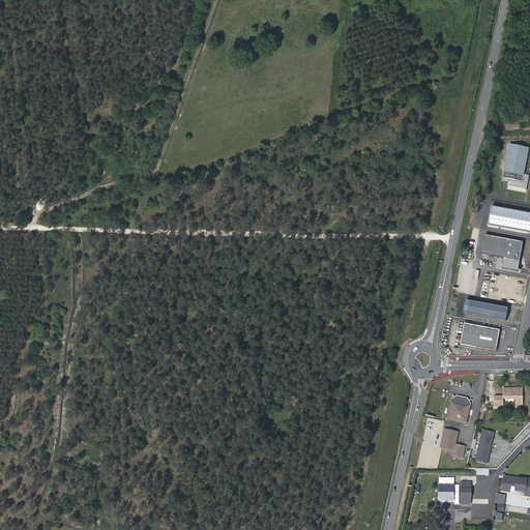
[(524,174),(528,147),(509,144),(503,178),(509,179),(508,186),(525,189),(527,181),(524,180),(526,174),(524,174)]
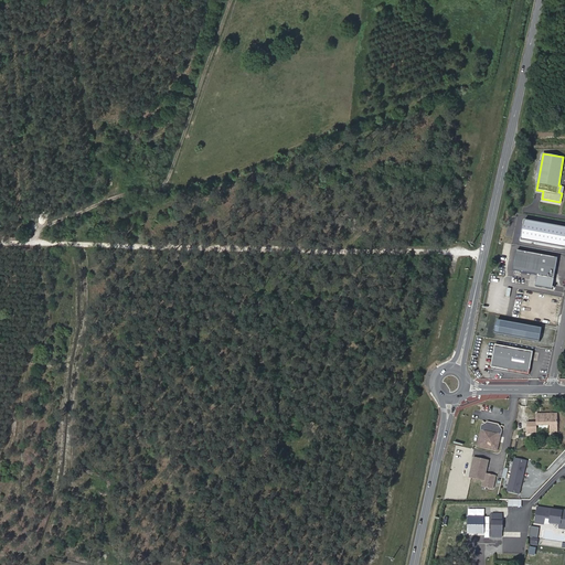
[(554,278),(558,258),(518,251),(513,270),(537,275),(554,278)]
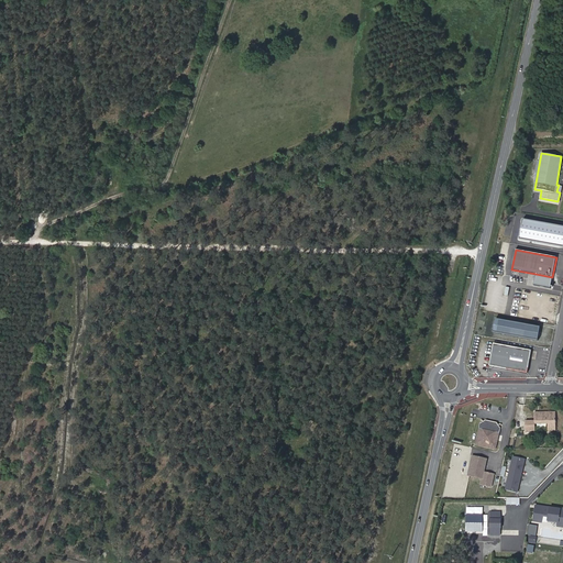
[(552,277),(536,274),(533,285),(551,288),(552,277)]
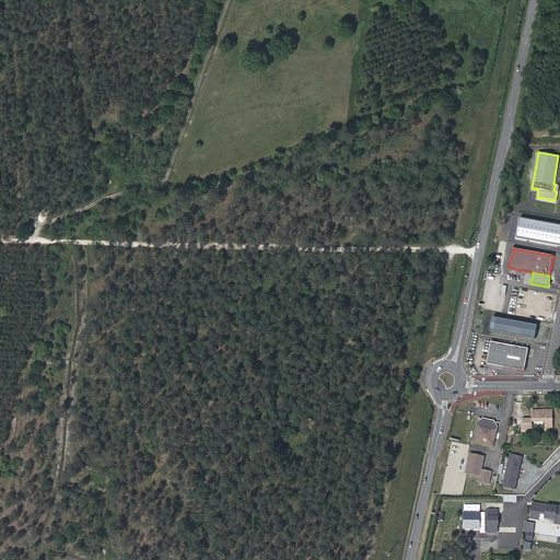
[(517,335),(520,322),(493,316),(490,329),(517,335)]
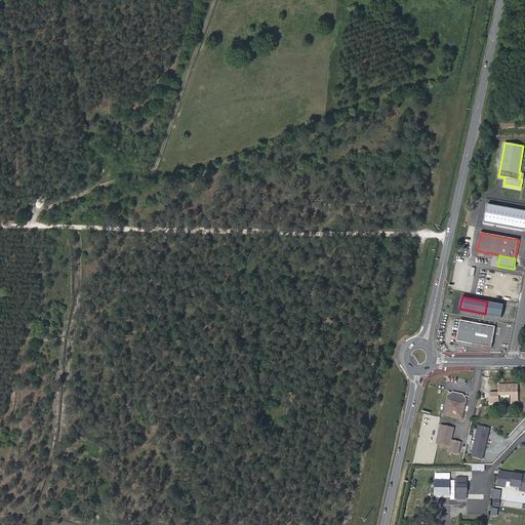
[(502,312),(503,305),(487,301),(485,314),(501,317),(502,312)]
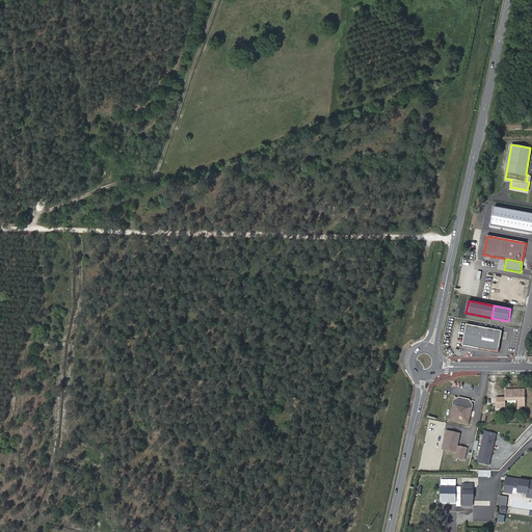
[(503,330),(467,323),(462,345),(499,351),(503,330)]
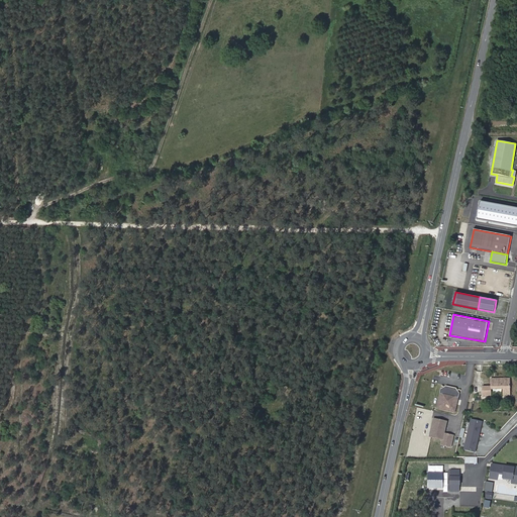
[(510,378),(490,378),(490,386),(482,386),(482,395),(491,395),(491,389),(502,389),(502,395),(509,395),(510,378)]
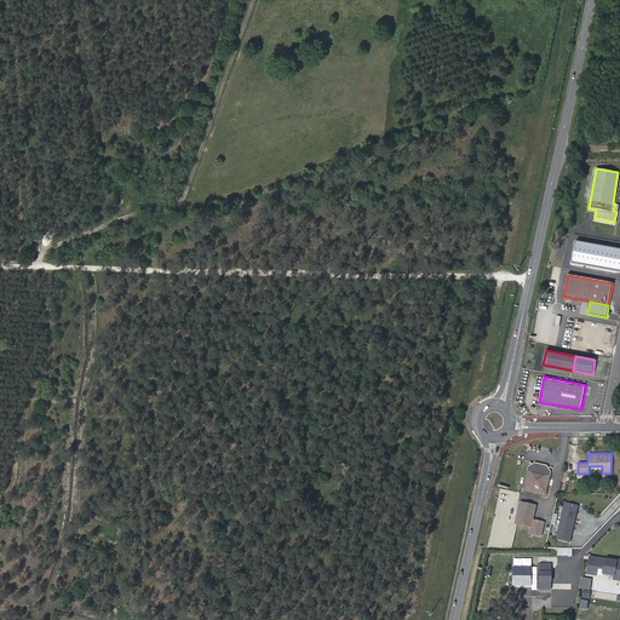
[(529,466),(524,491),(546,495),(552,472),(547,466),(540,464),(535,463),(529,466)]
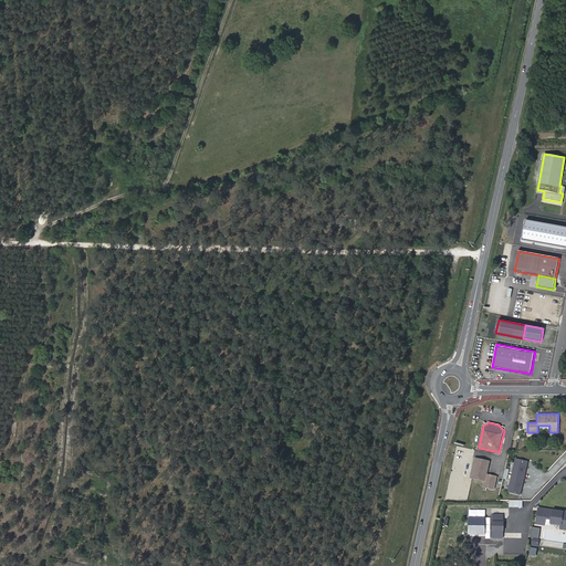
[(485,474),(489,461),(474,458),(470,478),(484,481),(483,486),(493,489),(496,477),(485,474)]
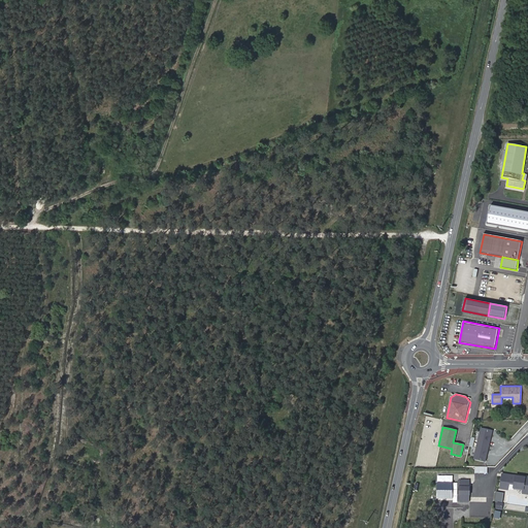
[(492,430),(481,428),(477,442),(488,446),(492,430)]
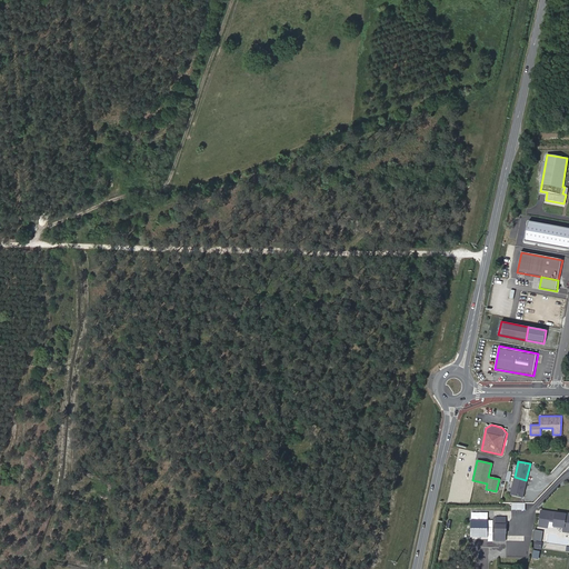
[(526,480),(515,477),(511,493),(522,496),(526,480)]
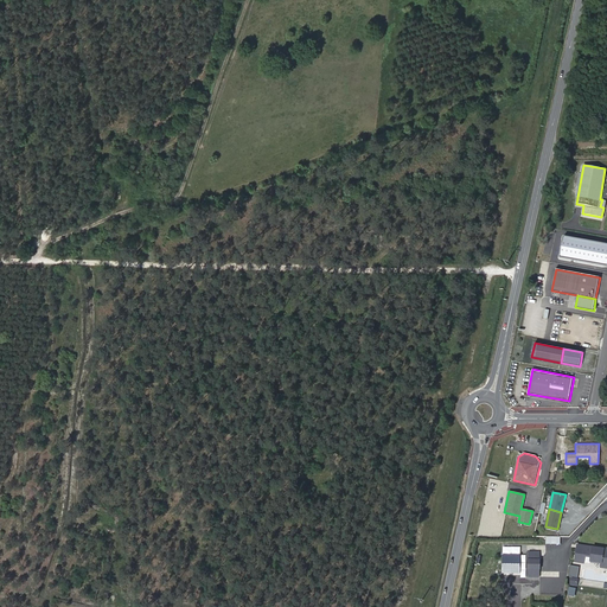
[(606,553),(604,553),(605,549),(593,548),(593,549),(586,548),(587,547),(577,545),(575,562),(583,563),(585,556),(592,557),(590,561),(602,563),(601,567),(606,567),(606,553)]
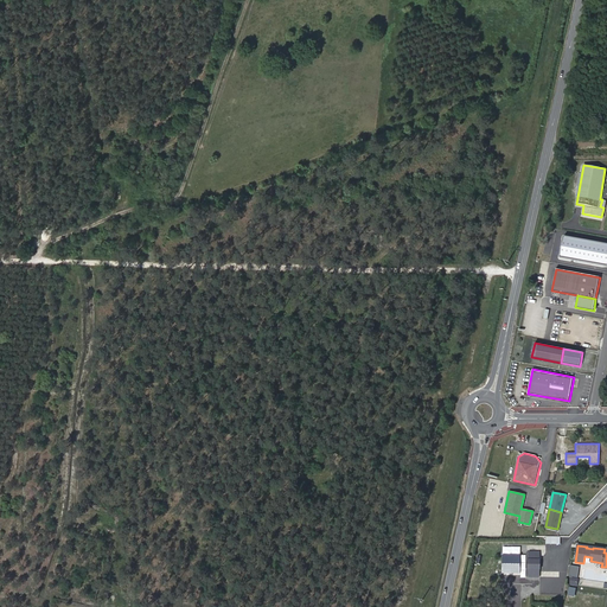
[(540,568),(540,558),(528,558),(528,568),(540,568)]
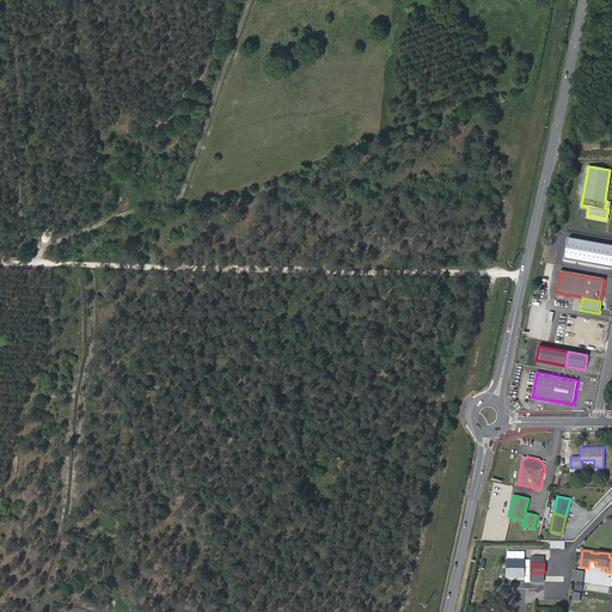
[(582,581),(583,571),(575,569),(574,580),(582,581)]
